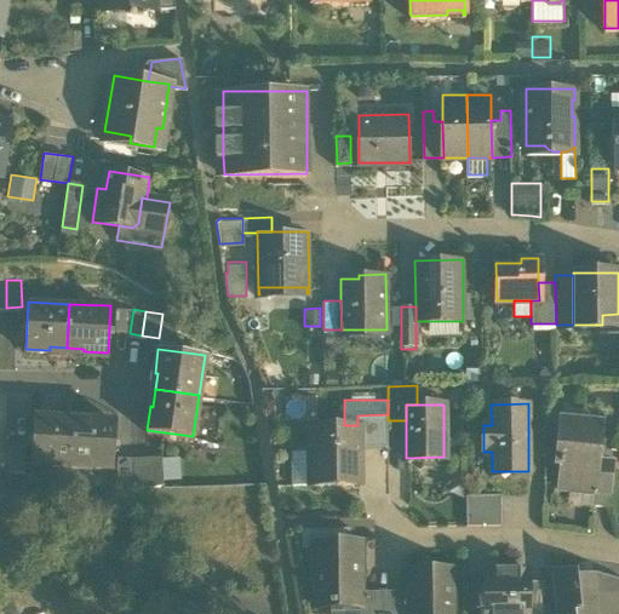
[(388,446),(388,420),(388,414),(357,415),(357,425),(360,425),(360,447),(388,446)]
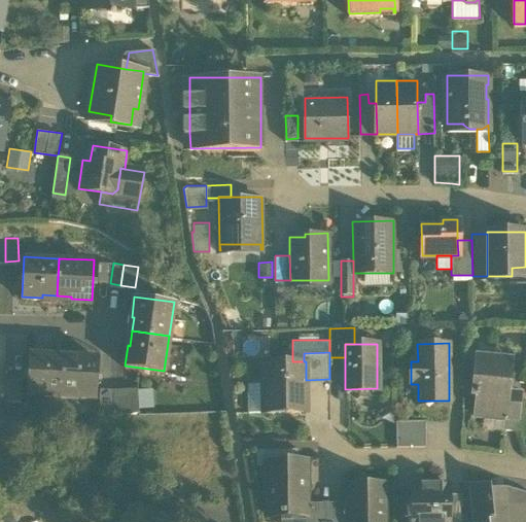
[(47,391),(62,392),(64,354),(30,353),(28,392),(47,393),(47,391)]
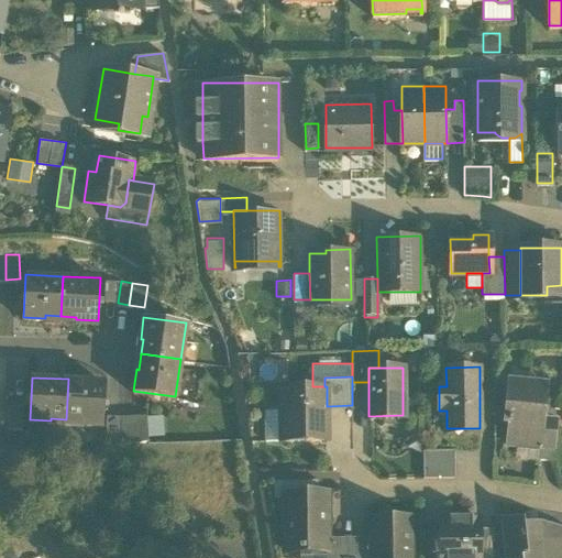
[(106,381),(68,379),(66,419),(81,419),(81,423),(102,425),(106,381)]
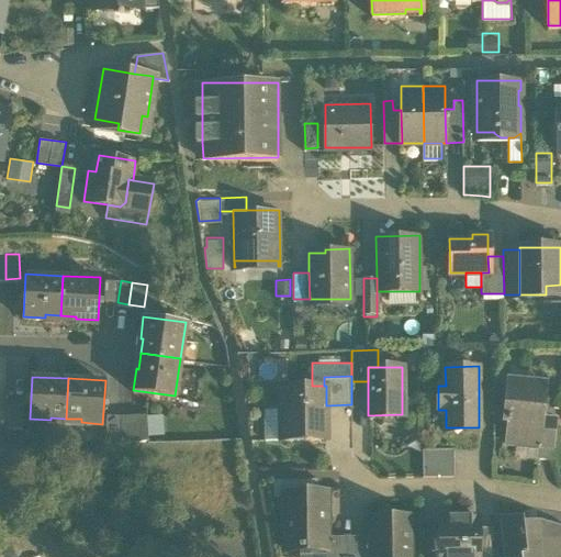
[(538,445),(540,445),(542,414),(546,383),(507,379),(505,401),(508,401),(506,422),(508,422),(506,442),(538,445)]
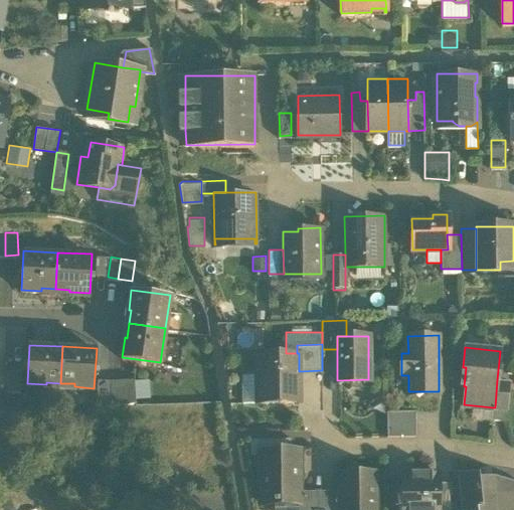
[(259,401),(299,400),(299,371),(299,353),(297,353),(286,353),(258,353),(258,373),(258,387),(262,387),(262,399),(259,399),(259,401)]
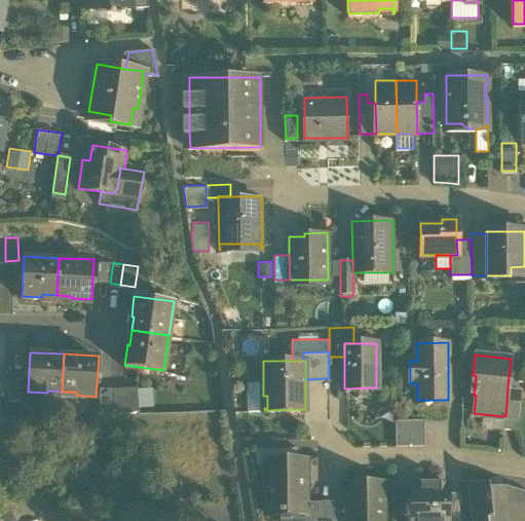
[(8,375),(9,399),(21,399),(21,375),(8,375)]
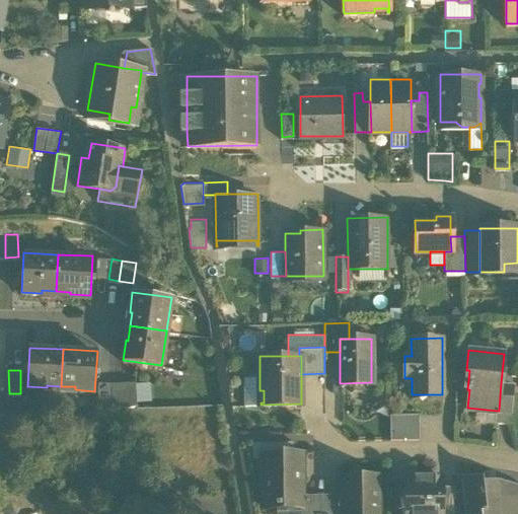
[(244,405),(261,405),(261,402),(264,402),(264,390),(260,390),(260,376),(243,376),(244,405)]
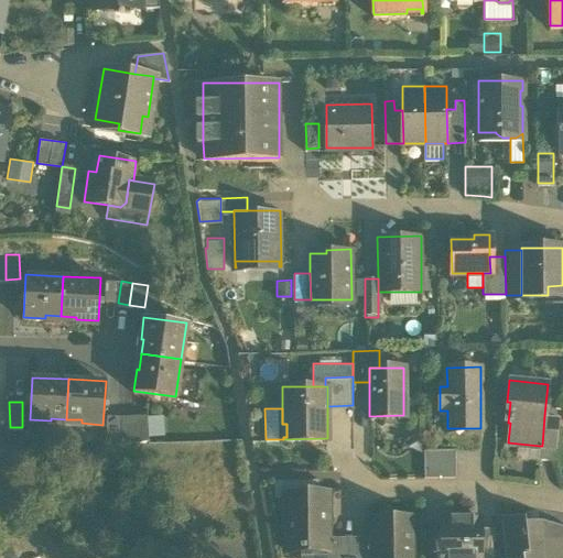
[(163,412),(147,413),(149,434),(165,434),(163,412)]
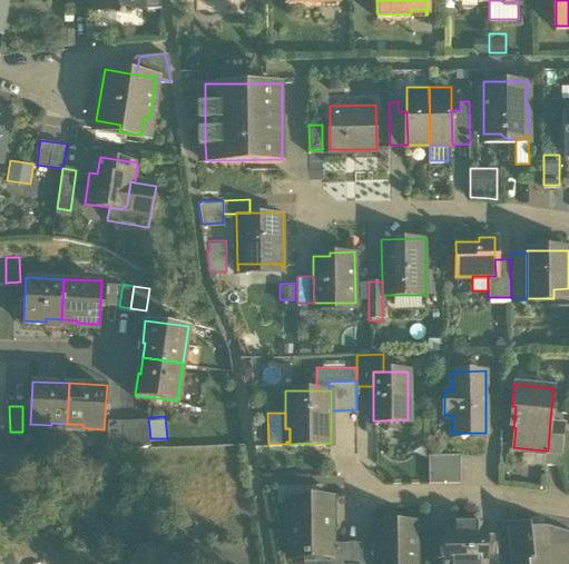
[(148,417),(121,418),(124,445),(150,444),(150,438),(148,417)]
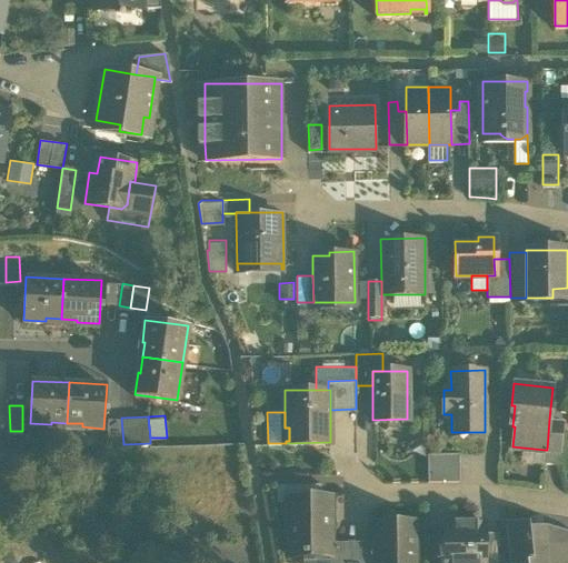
[(107,445),(123,444),(121,418),(108,418),(107,445)]
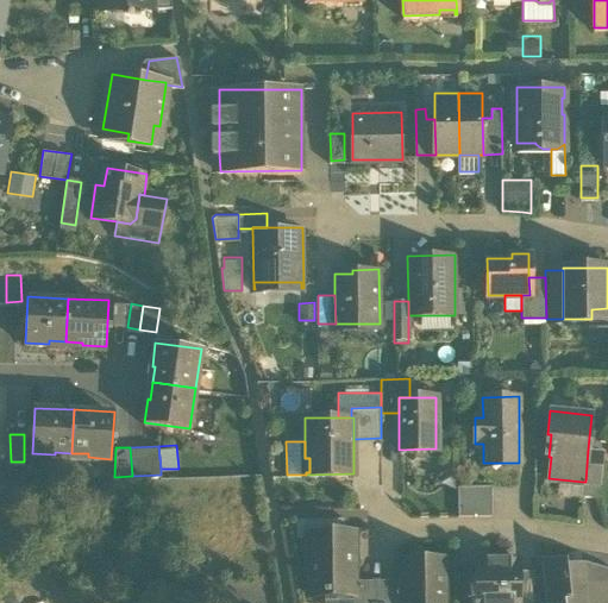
[(582,496),(597,497),(602,450),(588,448),(585,482),(583,482),(582,496)]
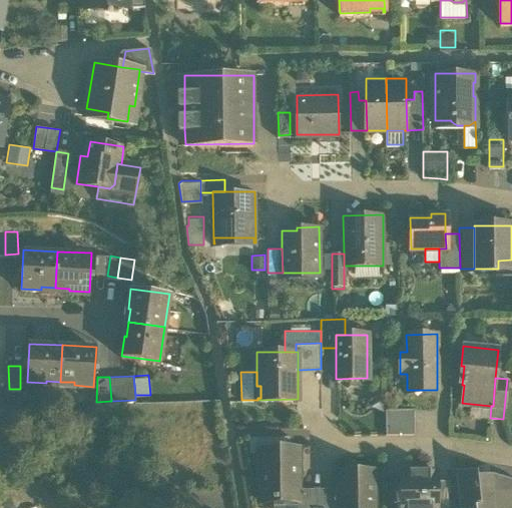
[(386,435),(414,434),(414,409),(386,409),(386,435)]
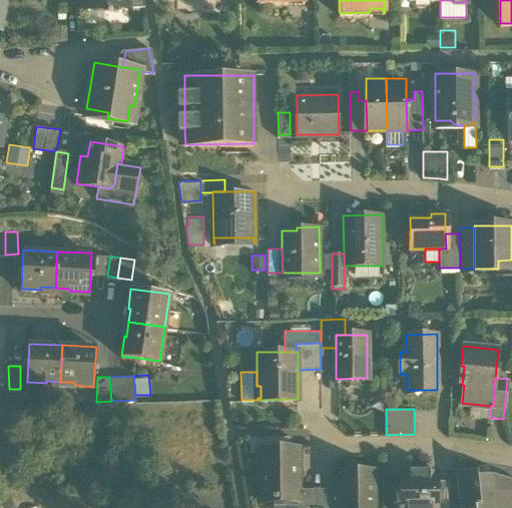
[(248,449),(261,449),(261,448),(291,448),(291,436),(248,436),(248,449)]
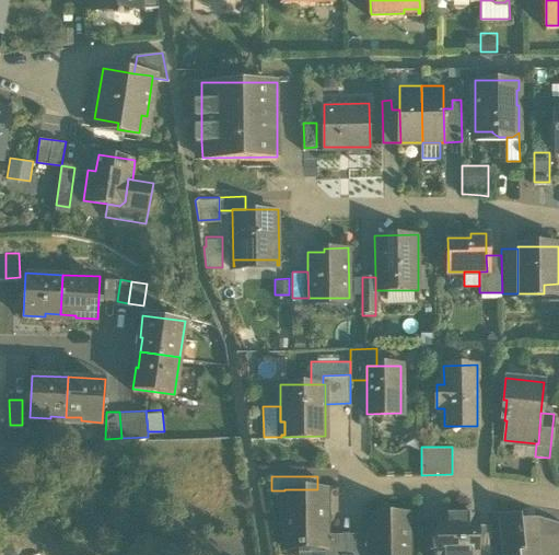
[(325,546),(325,536),(325,489),(317,489),(284,489),(284,490),(284,544),(298,544),(298,546),(325,546)]
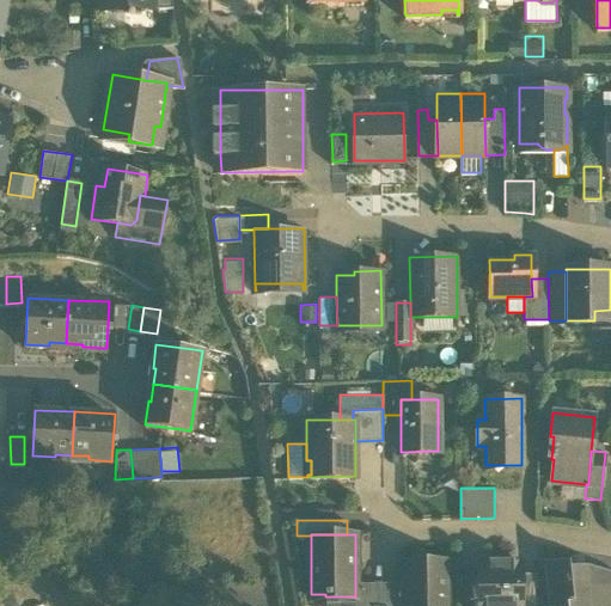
[(478,605),(520,605),(520,573),(520,563),(502,563),(502,561),(480,561),(480,576),(476,580),(477,594),(480,599),(478,605)]
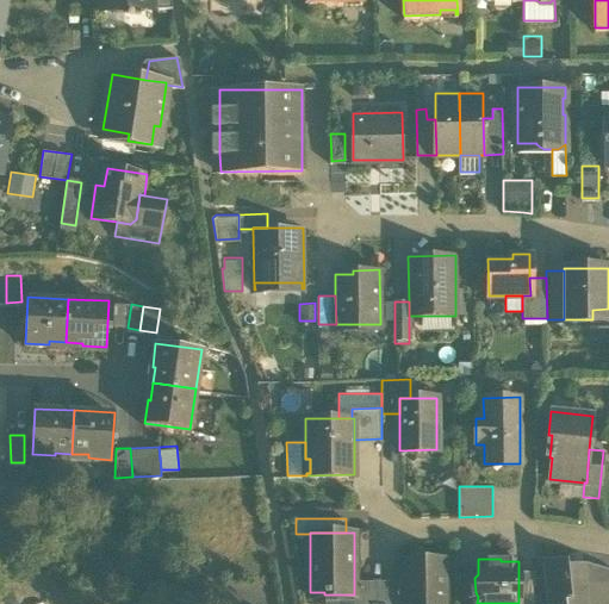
[(401,603),(445,603),(445,560),(408,560),(408,584),(408,591),(401,591),(401,603)]
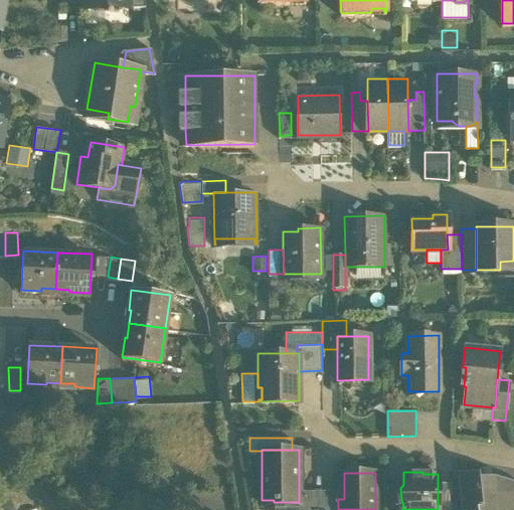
[(477,507),(476,509),(497,509),(495,487),(494,476),(479,478),(479,473),(462,475),(465,508),(477,507)]
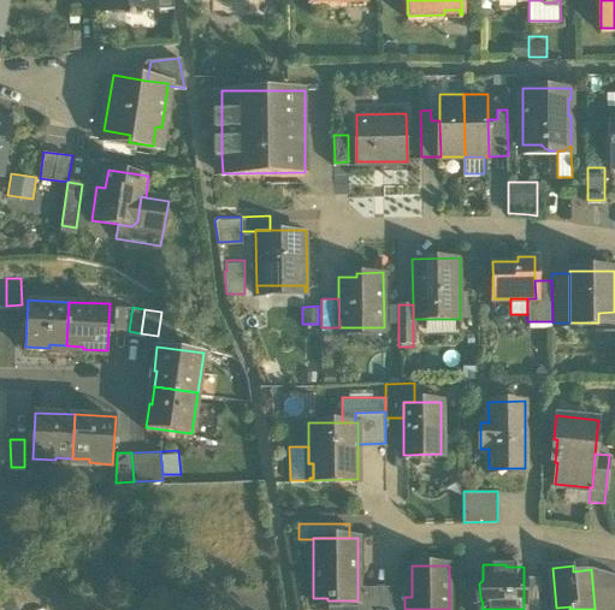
[(607,581),(614,580),(614,574),(591,569),(592,582),(607,581)]
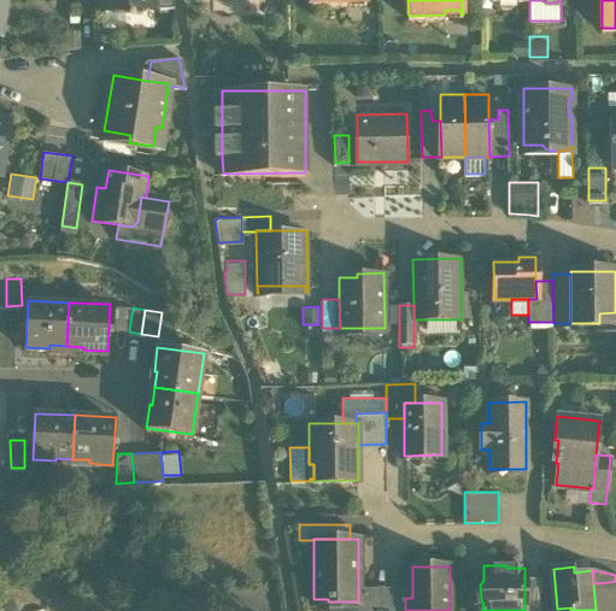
[(524,610),(539,610),(539,577),(524,577),(524,610)]
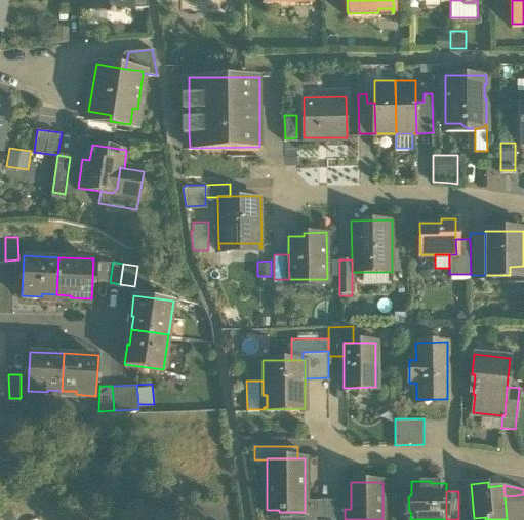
[(507,519),(519,519),(517,495),(505,496),(507,519)]
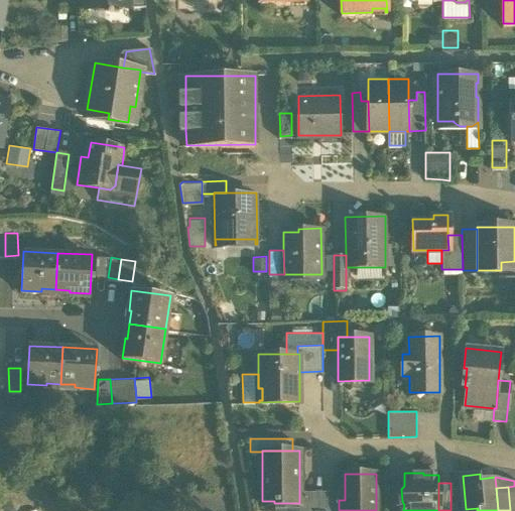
[(0,510),(13,510),(6,491),(0,492),(0,510)]
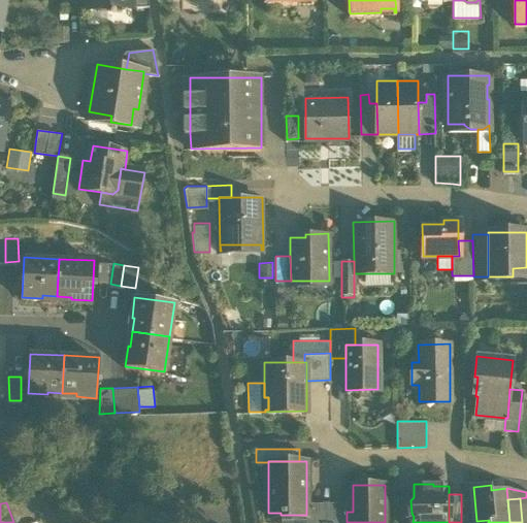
[(318,522),(331,522),(331,505),(306,505),(306,515),(318,515),(318,522)]
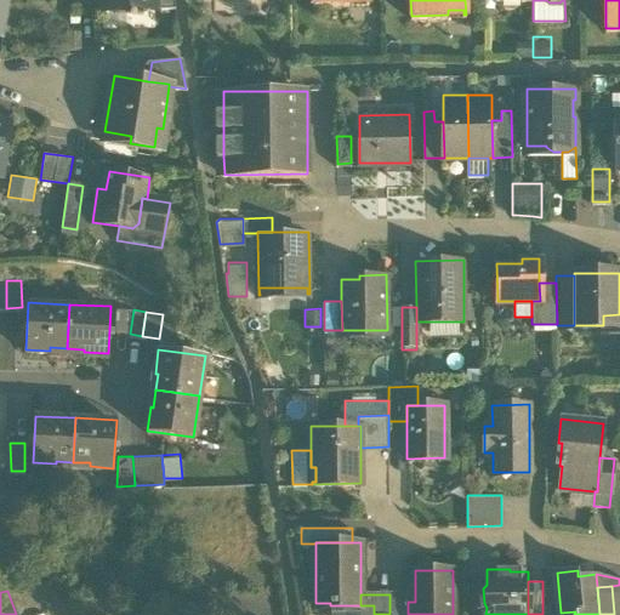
[(415,594),(390,594),(390,614),(408,614),(408,602),(415,602),(415,594)]
